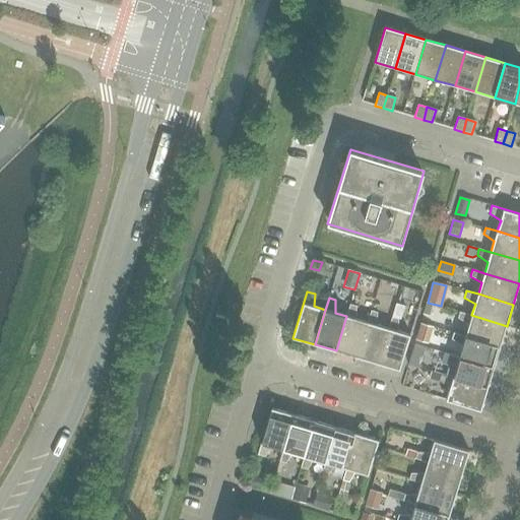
[(427,303),(423,315),(430,317),(433,305),(427,303)]
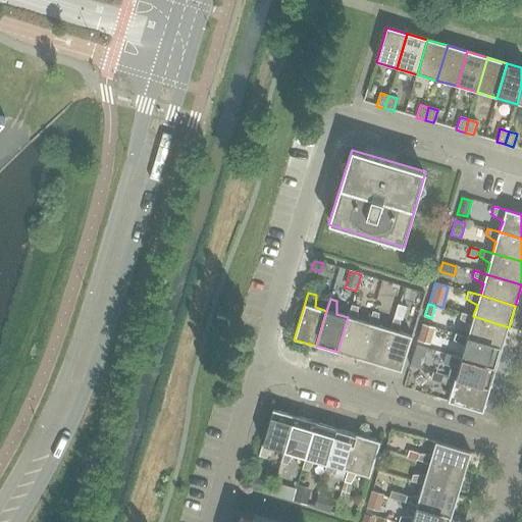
[(337,352),(358,359),(369,323),(358,320),(358,307),(352,305),(348,317),(337,352)]
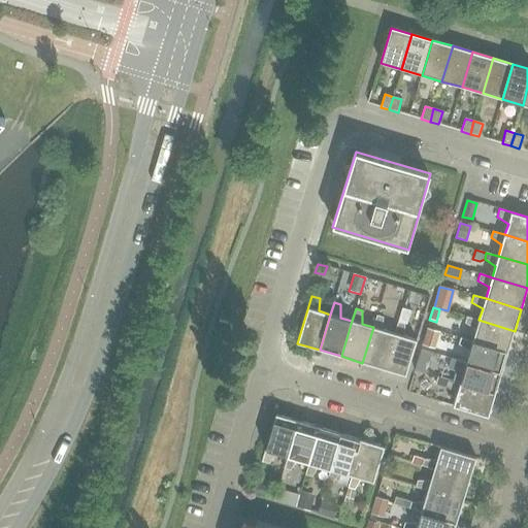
[(402,308),(398,322),(404,324),(407,324),(410,311),(402,308)]
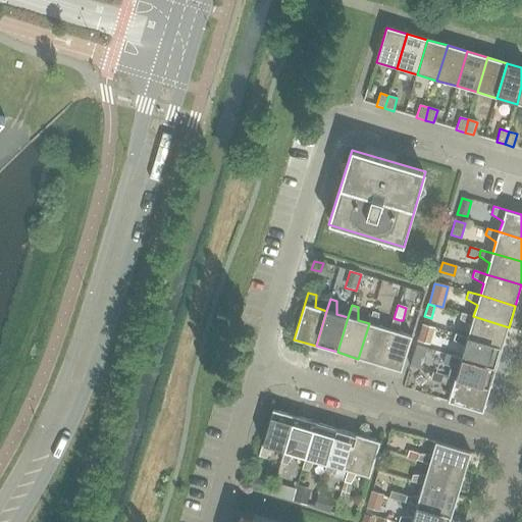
[(369,323),(358,359),(379,365),(389,329),(378,326),(379,314),(372,312),(369,323)]
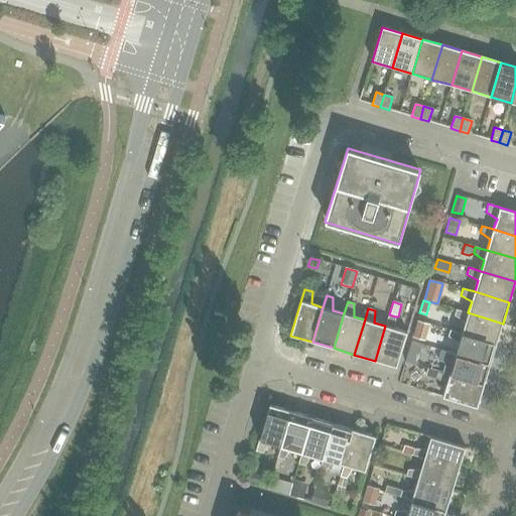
[(462,334),(497,344),(503,324),(468,312),(457,309),(455,315),(466,323),(462,334)]
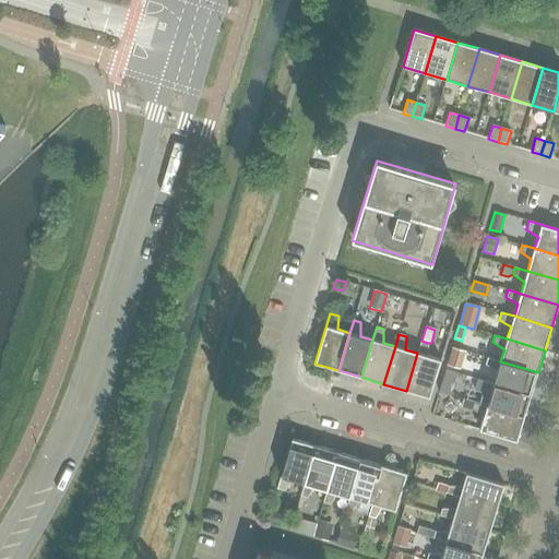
[(406,391),(430,397),(441,360),(428,356),(428,343),(421,341),(417,353),(406,391)]
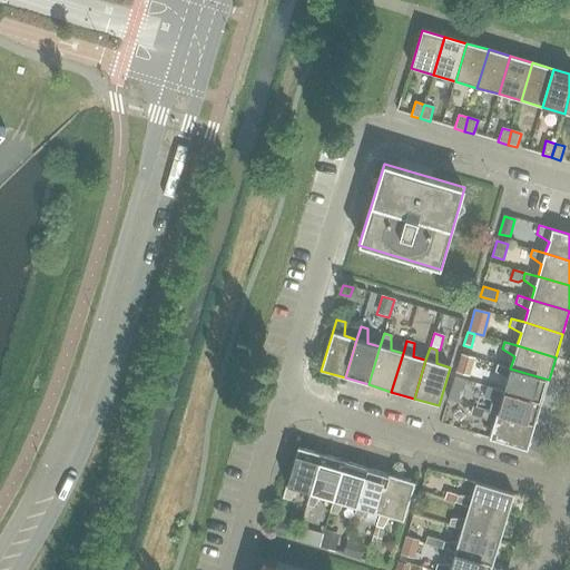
[(461,355),(457,373),(470,376),(474,359),(461,355)]
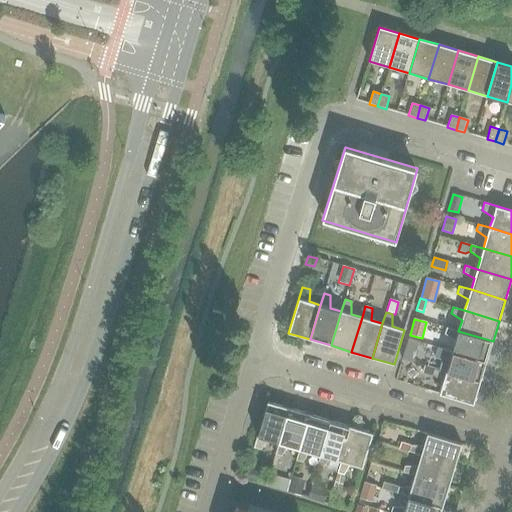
[(452,352),(486,362),(493,341),(458,331),(447,327),(445,334),(455,340),(452,352)]
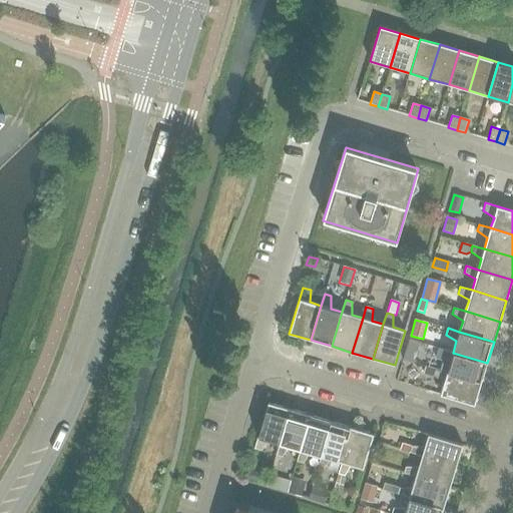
[(410,341),(407,352),(416,354),(420,344),(410,341)]
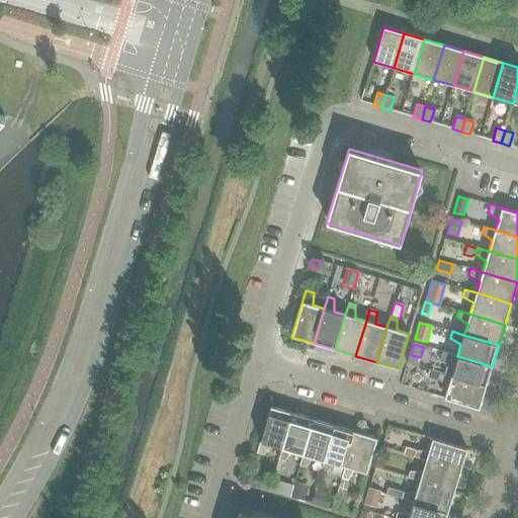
[(451,376),(486,387),(492,366),(457,356),(445,352),(443,359),(454,365),(451,376)]
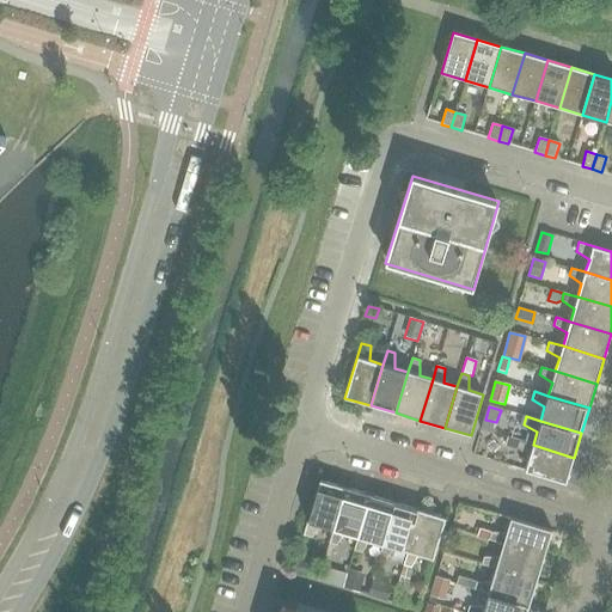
[(508,438),(506,446),(516,448),(519,441),(508,438)]
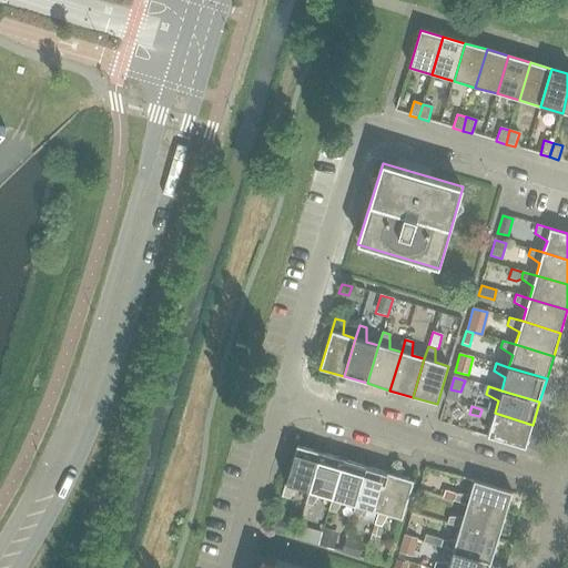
[(487,437),(526,448),(533,425),(495,413),(482,409),(479,416),(492,424),(487,437)]
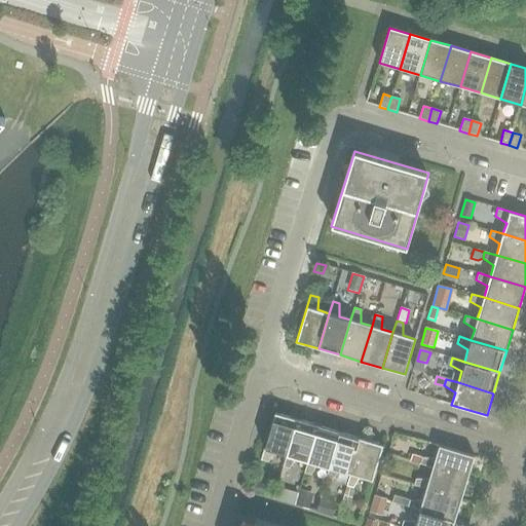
[(275,451),(287,454),(297,419),(275,413),(261,460),(268,462),(275,451)]
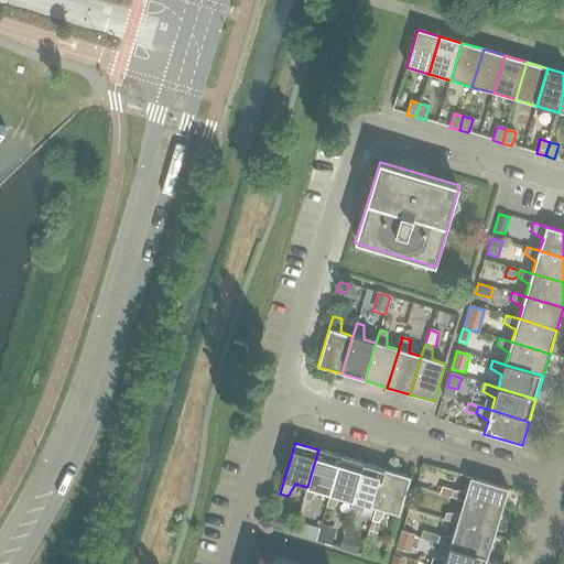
[(318,449),(307,487),(303,500),(311,502),(317,490),(329,495),(342,456),(318,449)]
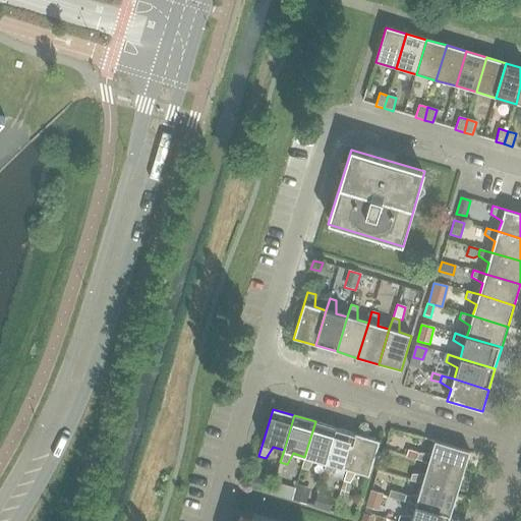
[(315,421),(304,457),(305,457),(301,468),(308,470),(314,460),(326,463),(337,428),(315,421)]
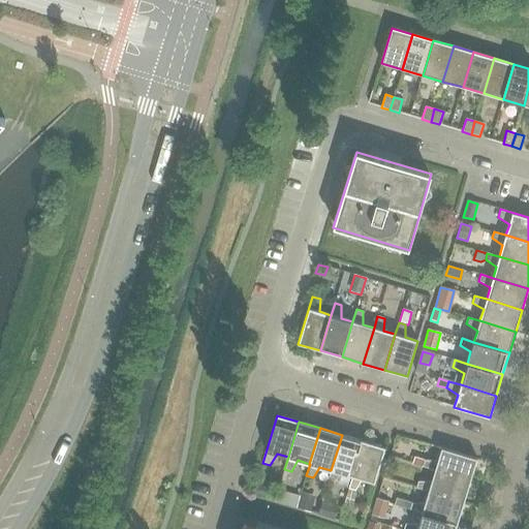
[(342,435),(331,470),(328,483),(334,484),(341,473),(352,476),(363,441),(342,435)]
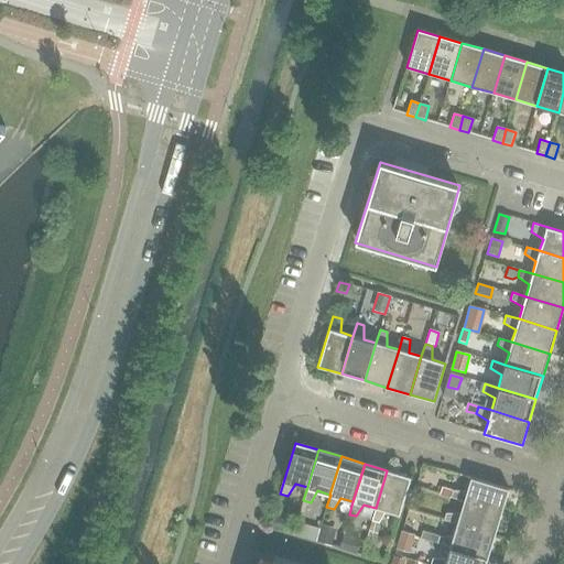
[(387,470),(376,508),(372,521),(379,523),(386,511),(400,516),(411,477),(387,470)]
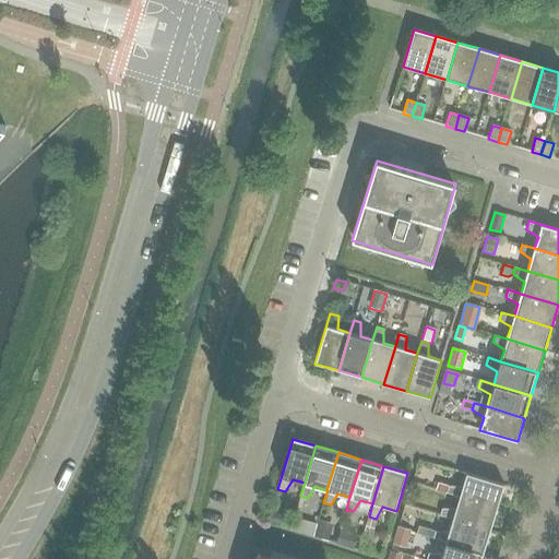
[(497,508),(504,485),(466,474),(463,487),(449,486),(447,494),(460,497),(497,508)]
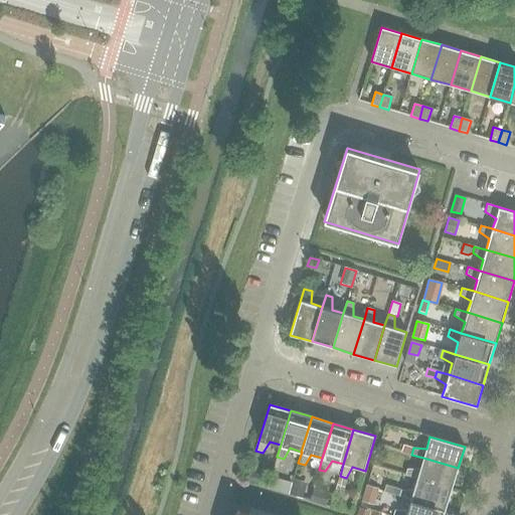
[(404,445),(402,452),(411,455),(413,448),(404,445)]
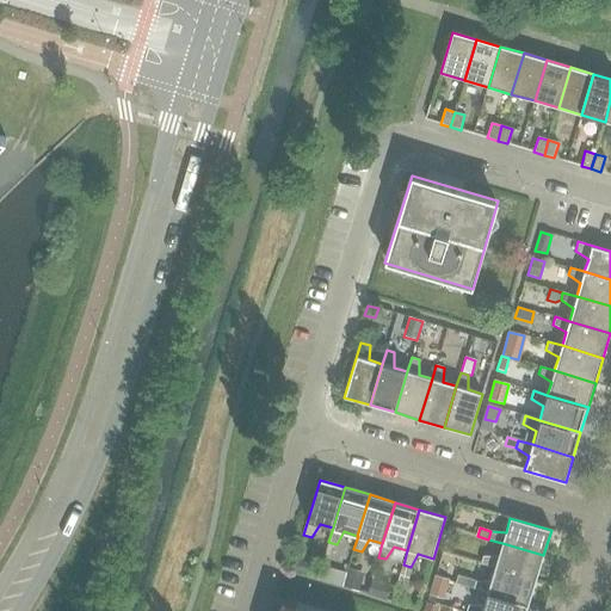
[(495,567),(495,568),(536,580),(543,555),(503,543),(498,556),(483,556),(481,563),(495,567)]
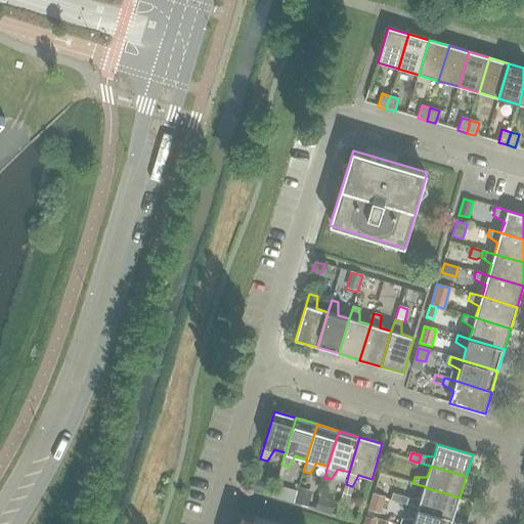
[(254,480),(251,489),(262,493),(265,483),(254,480)]
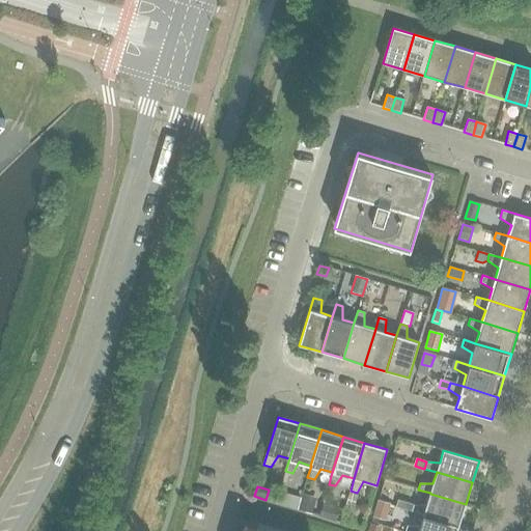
[(351,491),(345,507),(353,509),(358,493),(357,493),(351,491)]
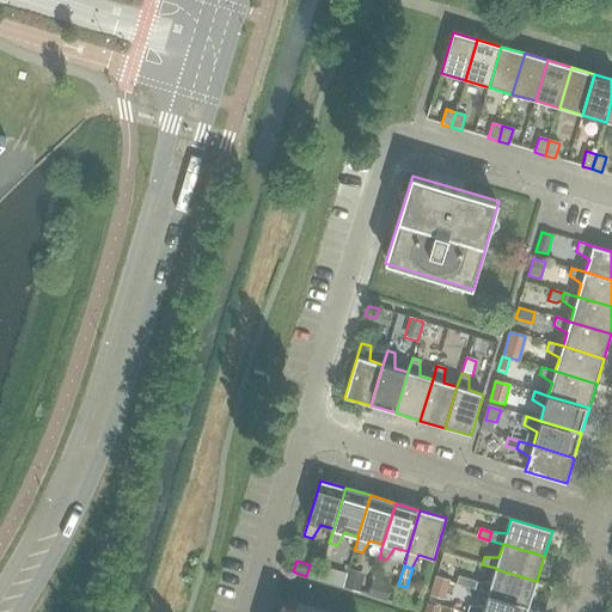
[(352,569),(346,588),(360,592),(365,574),(352,569)]
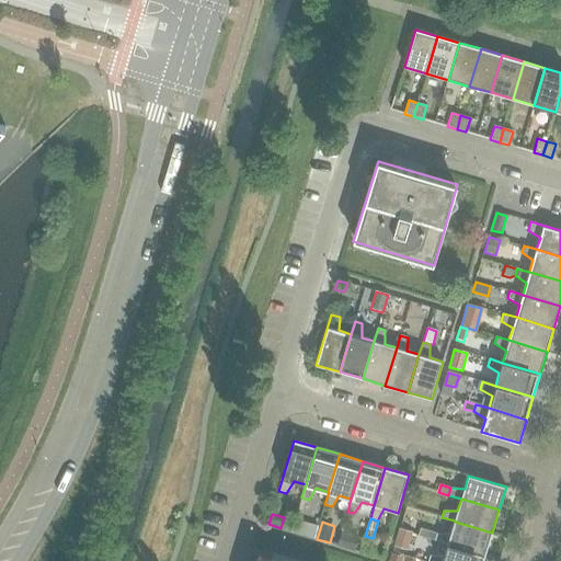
[(485,556),(492,533),(455,522),(450,534),(437,533),(435,540),(447,544),(447,545),(485,556)]
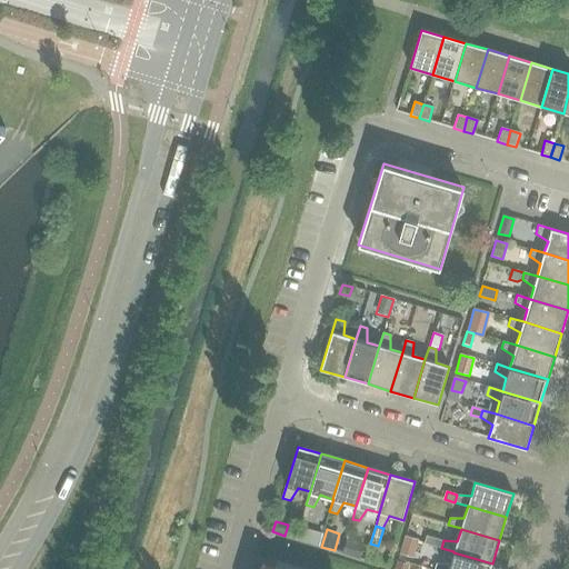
[(310,530),(306,542),(319,546),(322,533),(310,530)]
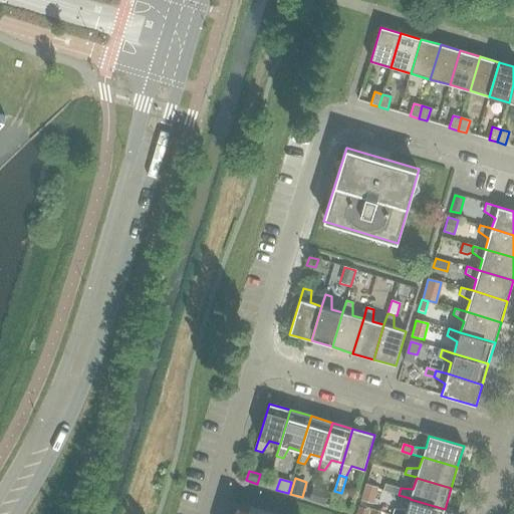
[(386,484),(383,490),(399,495),(401,488),(386,484)]
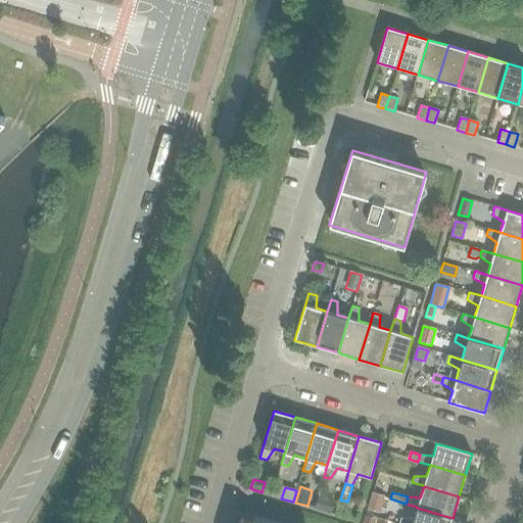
[(373,493),(368,509),(380,513),(384,497),(373,493)]
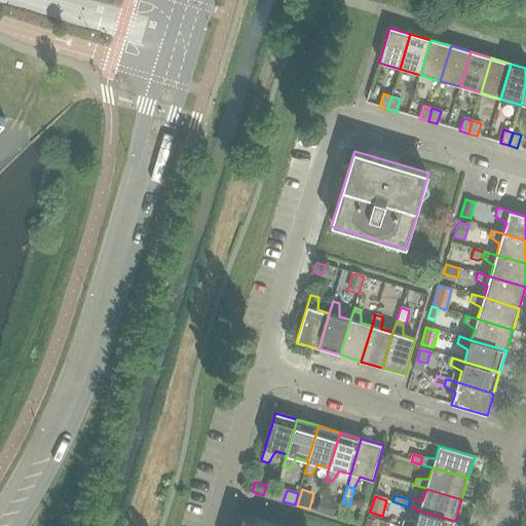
[(321,498),(316,511),(334,516),(337,503),(321,498)]
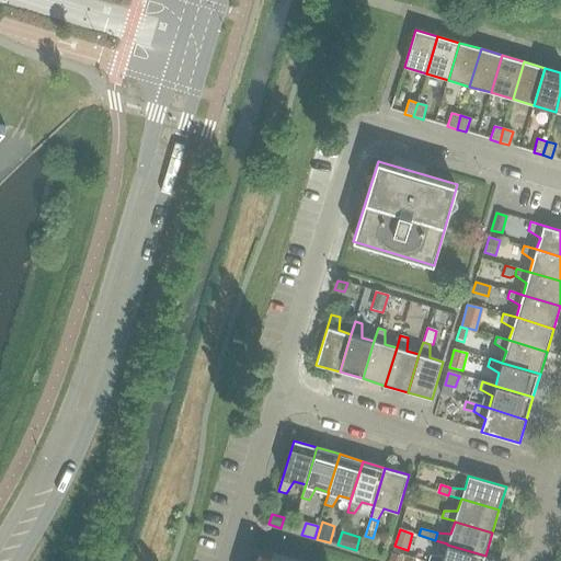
[(483,560),(485,556),(447,545),(444,556),(431,556),(428,560),(483,560)]
